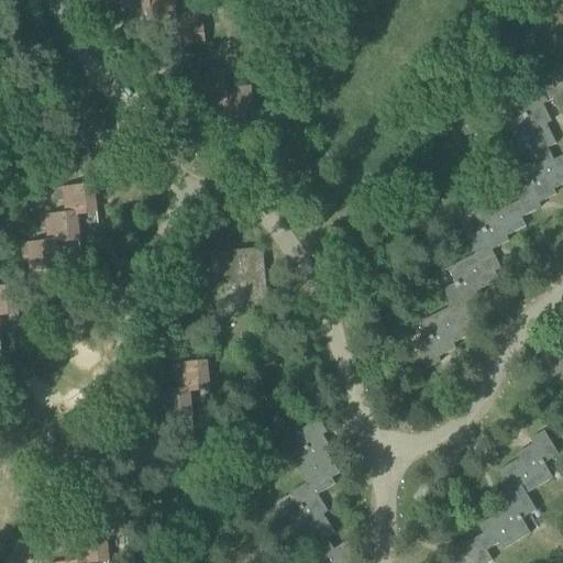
[(150,9),(148,0),(120,0),(122,12),(147,10),(150,9)]
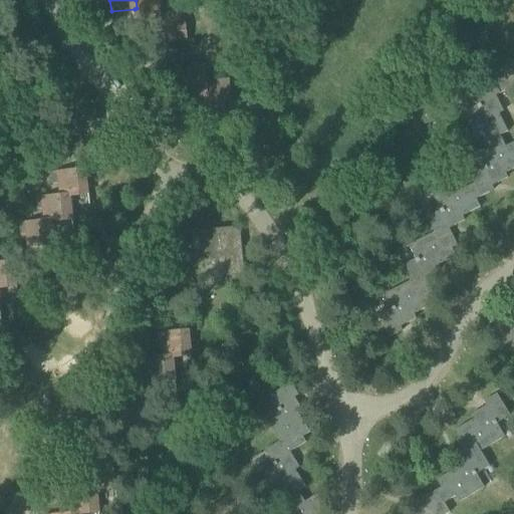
[(136,0),(137,8),(135,9),(137,27),(160,25),(163,24),(162,15),(160,0),(136,0)]
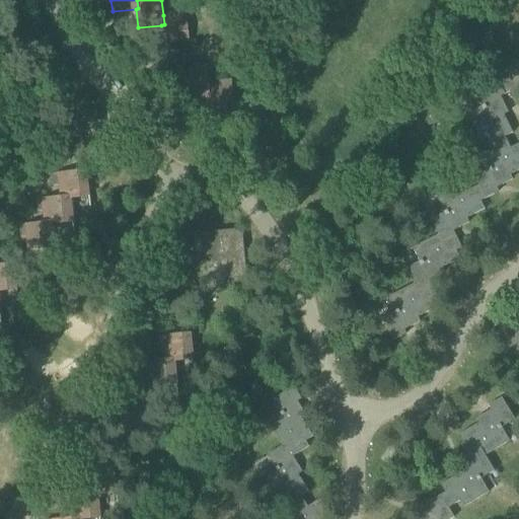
[(190,42),(187,7),(174,8),(174,14),(163,15),(164,24),(161,25),(163,44),(190,42)]
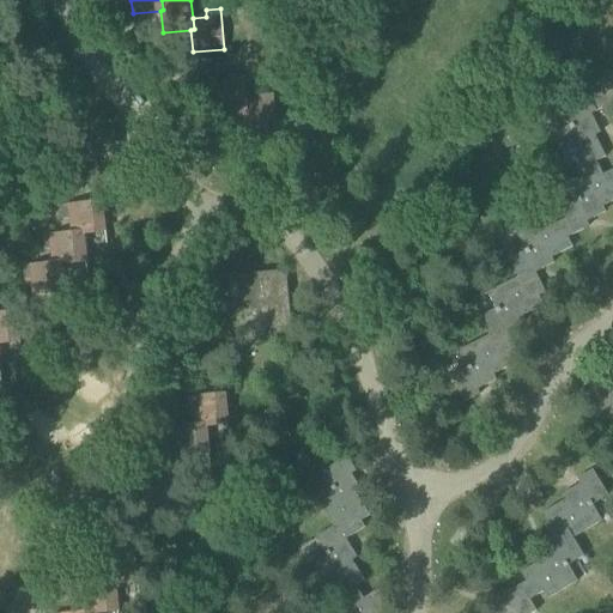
[(612,73),(599,82),(604,89),(588,96),(596,113),(602,109),(607,119),(612,115),(612,73)]
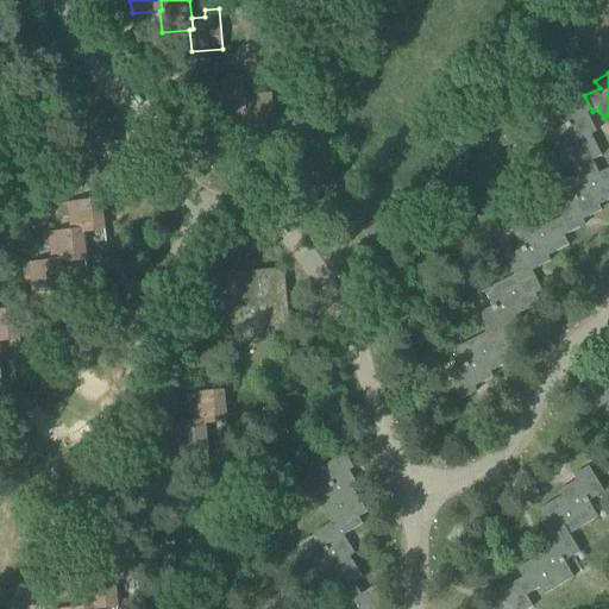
[(215,118),(243,114),(245,114),(245,104),(243,74),(228,75),(228,83),(212,85),(215,118)]
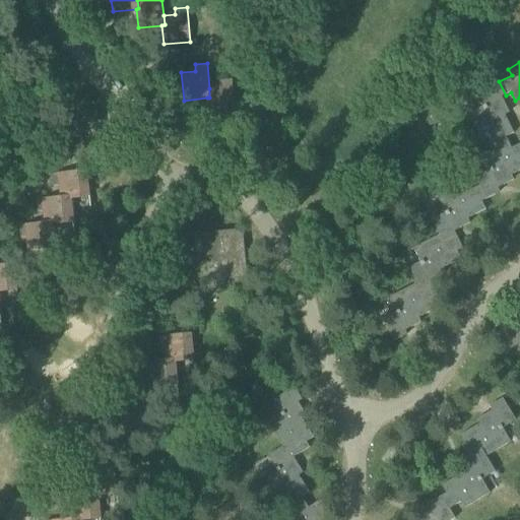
[(209,98),(207,98),(209,116),(209,117),(236,115),(233,79),(220,81),(220,87),(209,88),(209,98)]
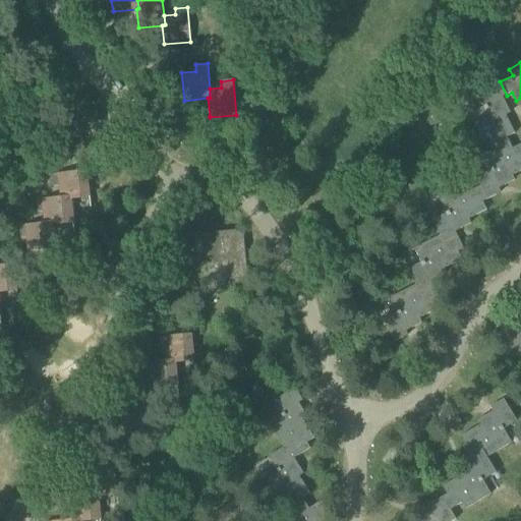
[(490,137),(497,150),(510,142),(508,137),(515,133),(506,116),(511,113),(503,98),(507,96),(500,81),(477,93),(484,107),(470,114),(483,140),(490,137)]
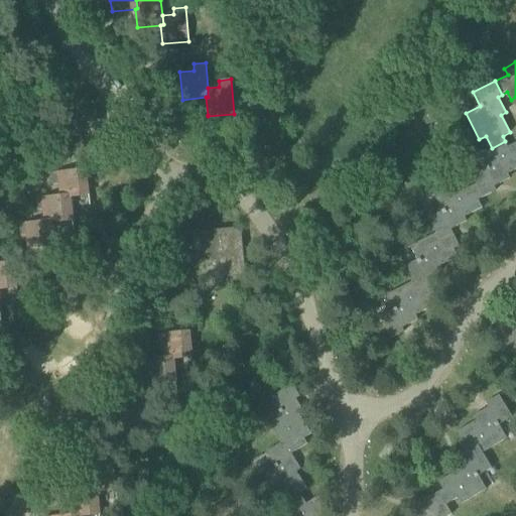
[(472,174),(477,184),(484,198),(497,191),(495,186),(510,178),(508,174),(515,169),(515,143),(508,147),(505,141),(492,148),(479,154),(486,167),(472,174)]
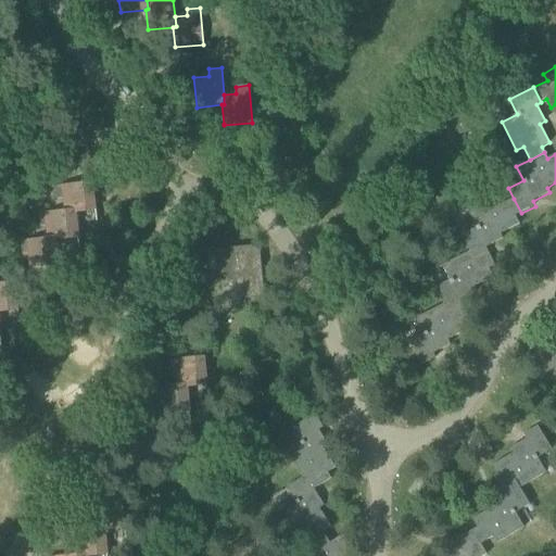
[(75,210),(76,213),(97,211),(93,182),(55,187),(58,200),(64,199),(65,212),(75,210)]
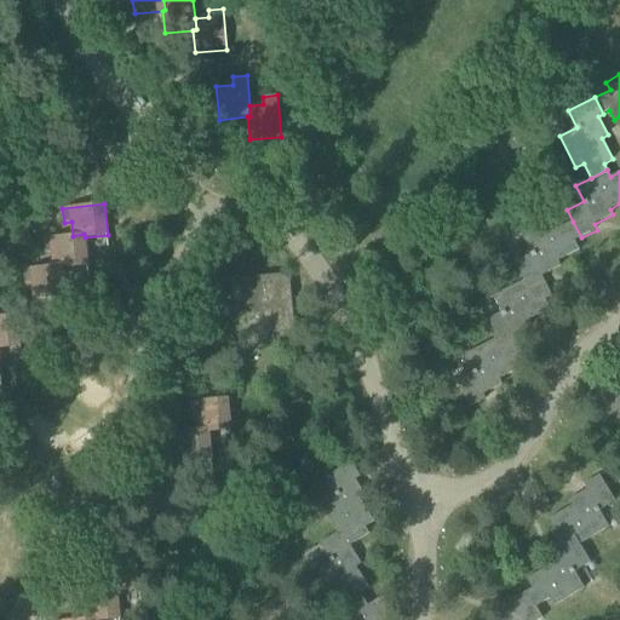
[(529,288),(545,281),(543,276),(561,267),(558,260),(580,250),(575,241),(581,237),(573,222),(558,229),(555,220),(523,236),(532,253),(515,262),(524,281),(529,288)]
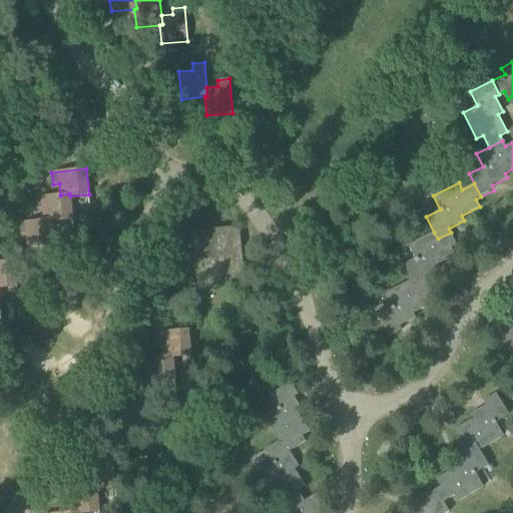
[(44,219),(44,220),(53,219),(54,221),(73,219),(70,196),(69,193),(60,195),(36,197),(37,209),(43,208),(44,219)]
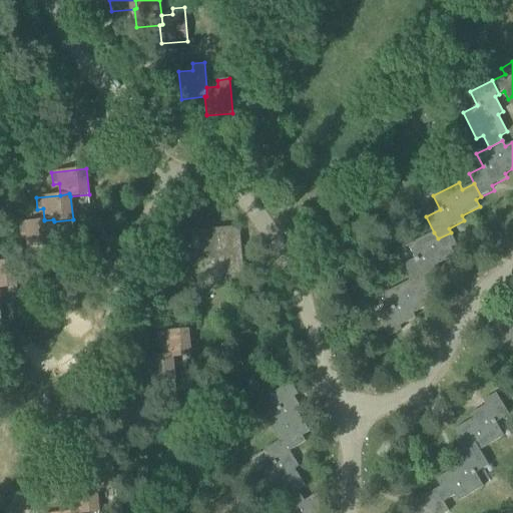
[(44,219),(20,222),(21,234),(27,233),(29,248),(57,245),(54,221),(53,219),(44,220),(44,219)]
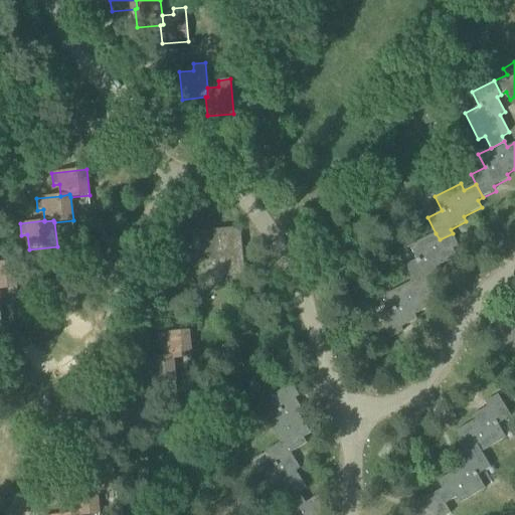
[(207,280),(244,276),(240,228),(192,233),(194,251),(208,249),(208,256),(205,256),(207,280)]
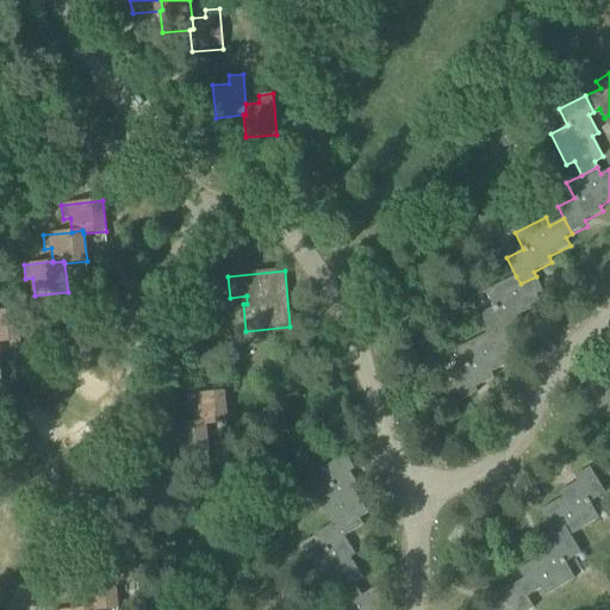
[(492,342),(506,335),(504,330),(523,321),(521,315),(542,304),(537,296),(543,292),(536,277),(521,284),(516,277),(486,291),(495,307),(478,316),(487,334),(492,342)]
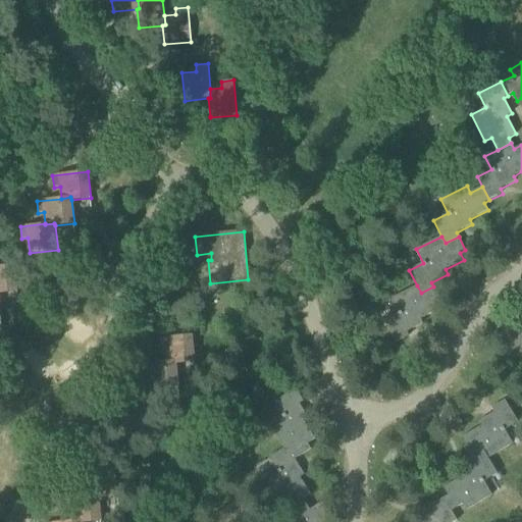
[(14,265),(0,266),(0,293),(16,292),(17,291),(14,265)]
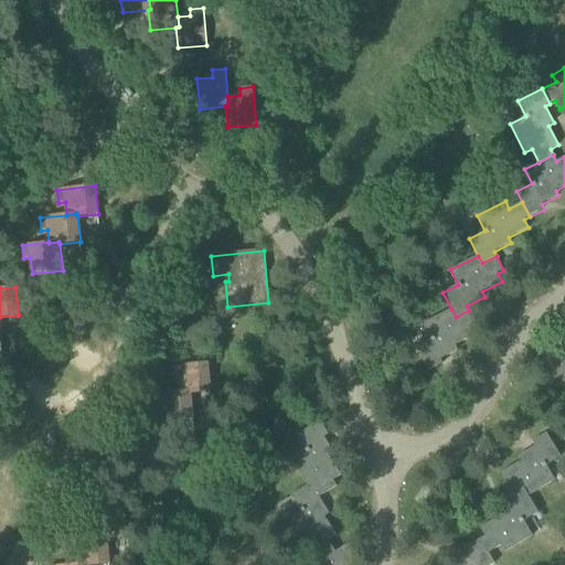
[(423,323),(430,339),(416,347),(428,372),(444,364),(440,359),(458,350),(456,345),(475,336),(470,327),(477,324),(469,310),(456,317),(451,309),(423,323)]
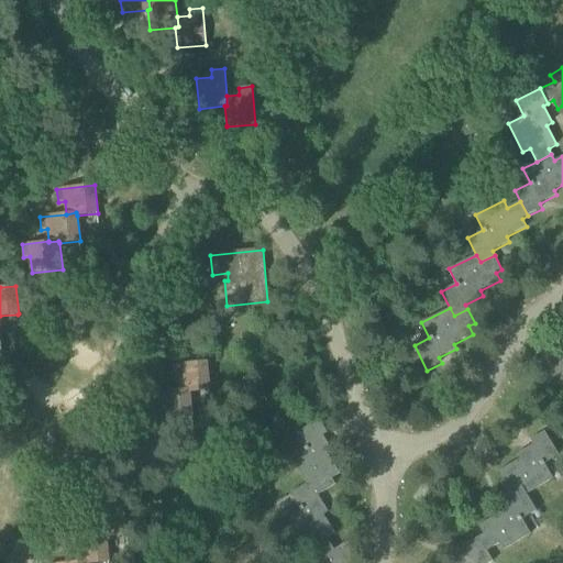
[(207,361),(169,365),(172,378),(178,377),(179,390),(189,389),(189,392),(190,392),(210,389),(207,361)]
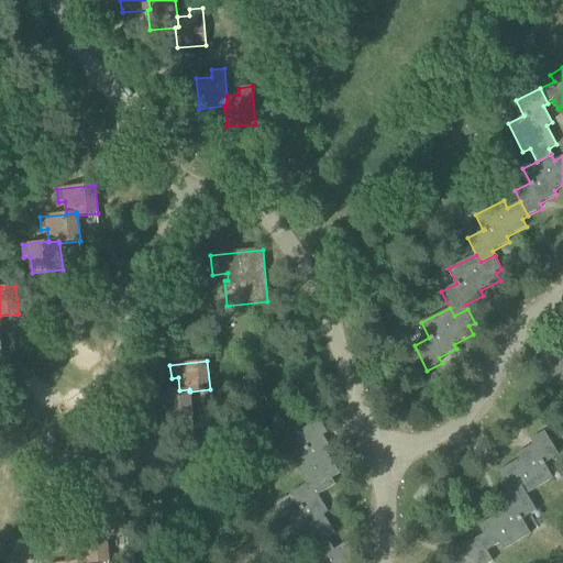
[(179,390),(152,393),(153,406),(161,405),(162,418),(170,417),(172,419),(192,417),(190,392),(189,392),(189,389),(179,390)]
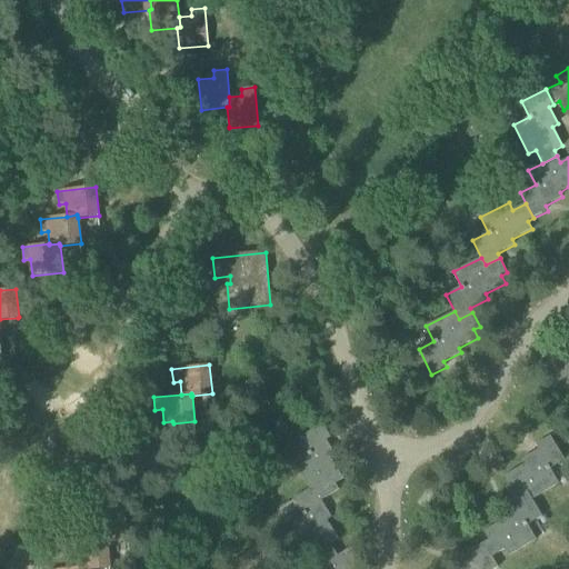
[(163,422),(136,425),(137,438),(145,437),(146,450),(155,449),(156,451),(177,449),(173,423),(172,421),(163,422)]
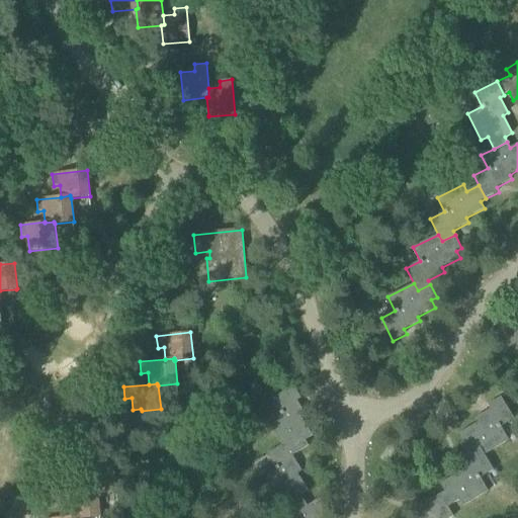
[(288,441),(296,453),(309,446),(306,440),(314,436),(303,419),(307,416),(297,401),(301,399),(293,385),(271,400),(280,413),(267,421),(282,445),(288,441)]
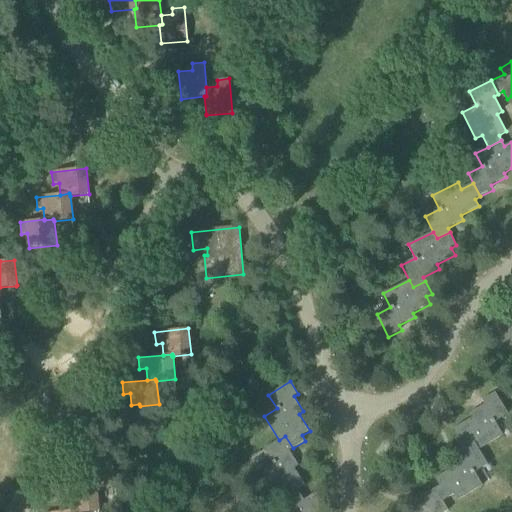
[(455,438),(462,450),(475,443),(479,450),(503,435),(495,422),(508,414),(495,392),(482,400),(485,404),(470,413),(473,418),(456,428),(460,435),(455,438)]
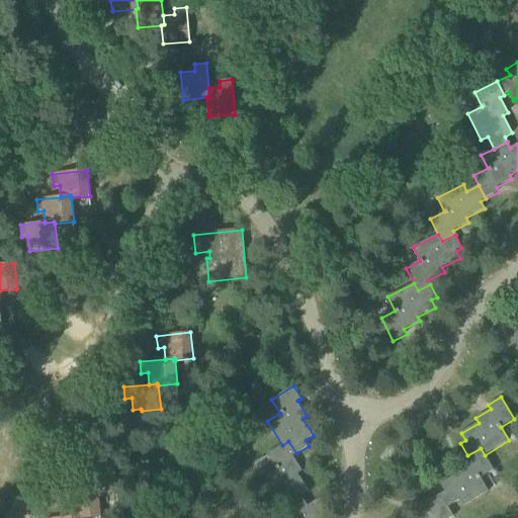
[(284,497),(291,509),(305,500),(301,496),(309,491),(298,473),(303,471),(293,455),(296,453),(288,441),(282,445),(267,454),(275,467),(262,476),(278,501),(284,497)]
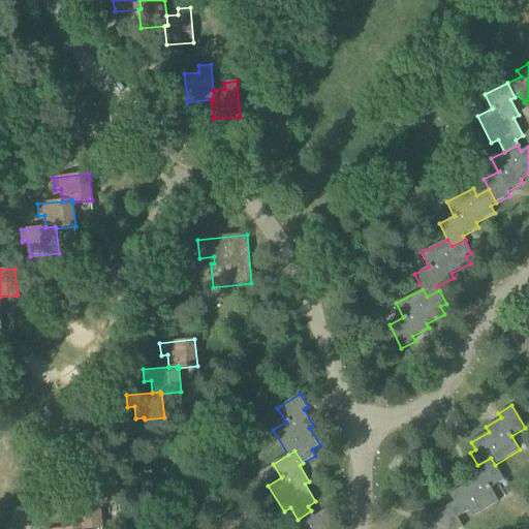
[(449,505),(458,519),(469,511),(473,518),(499,502),(491,489),(504,480),(495,465),(491,458),(477,465),(480,470),(464,479),(467,484),(449,494),(455,502),(449,505)]
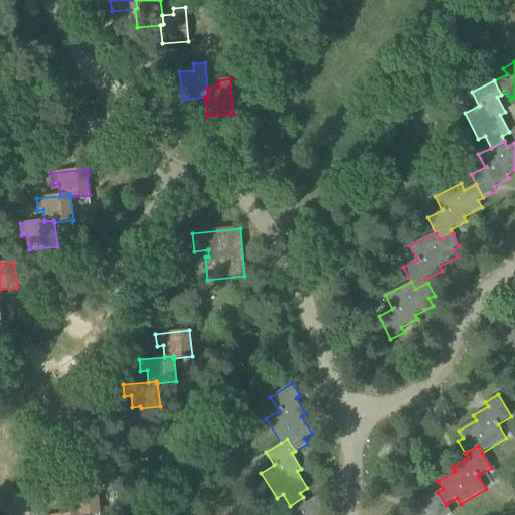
[(88,489),(63,491),(64,503),(70,502),(71,514),(80,513),(80,514),(84,514),(100,513),(98,490),(98,491),(97,488),(89,489),(88,489)]
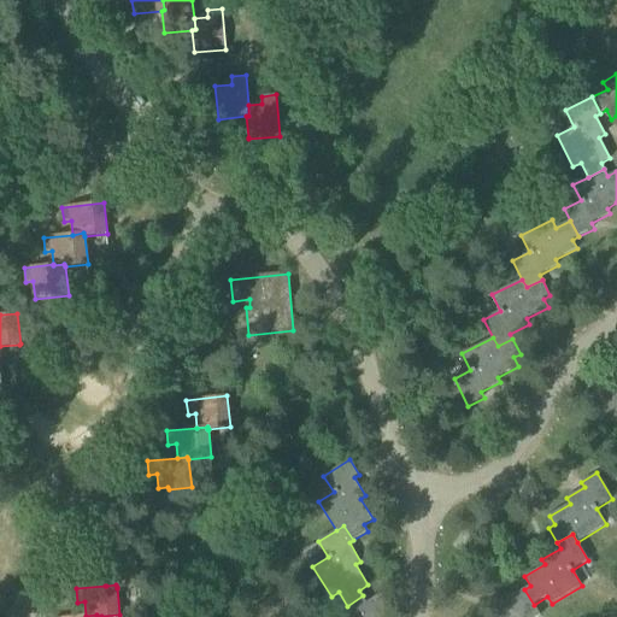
[(536,616),(541,615),(534,605),(524,589),(510,598),(513,604),(494,615),(495,616),(536,616)]
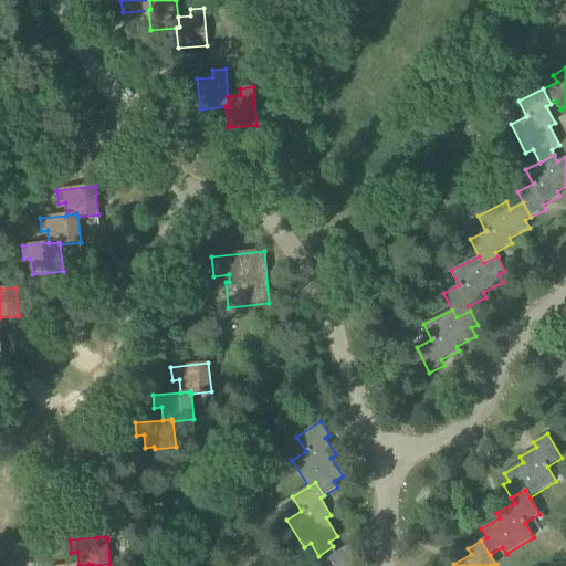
[(354,565),(353,563),(358,558),(349,545),(336,553),(333,546),(318,556),(304,564),(305,565),(354,565)]
